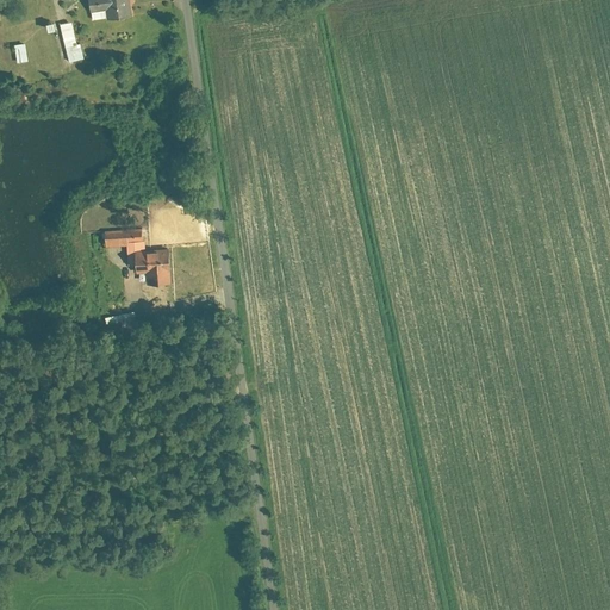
[(83,0),(86,13),(107,12),(107,22),(128,20),(125,0),(83,0)]
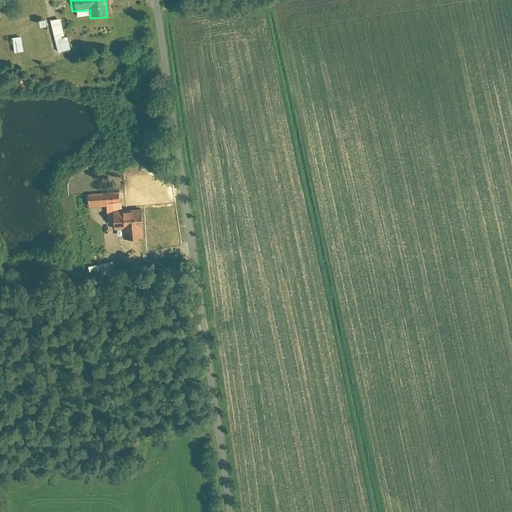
[(61,18),(48,21),(53,53),(67,51),(61,18)]
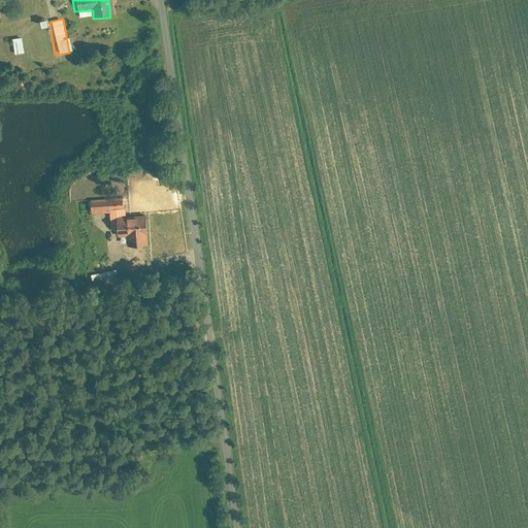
[(11,41),(13,58),(25,56),(23,40),(11,41)]
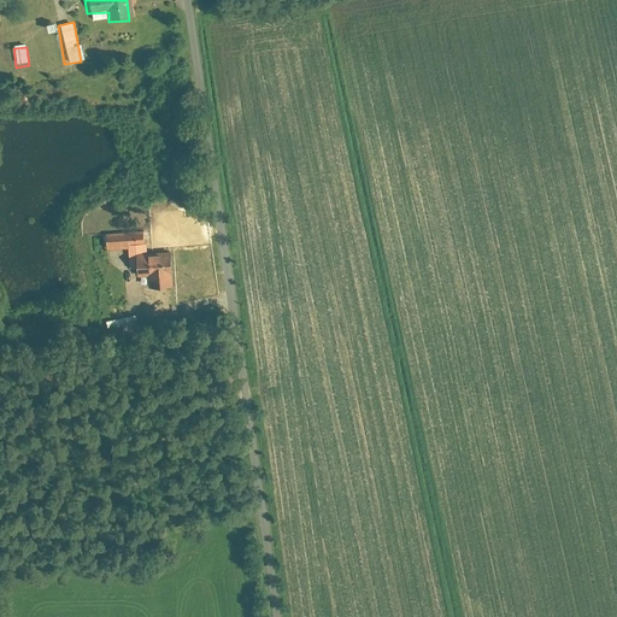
[(106,235),(106,251),(142,250),(142,234),(106,235)]
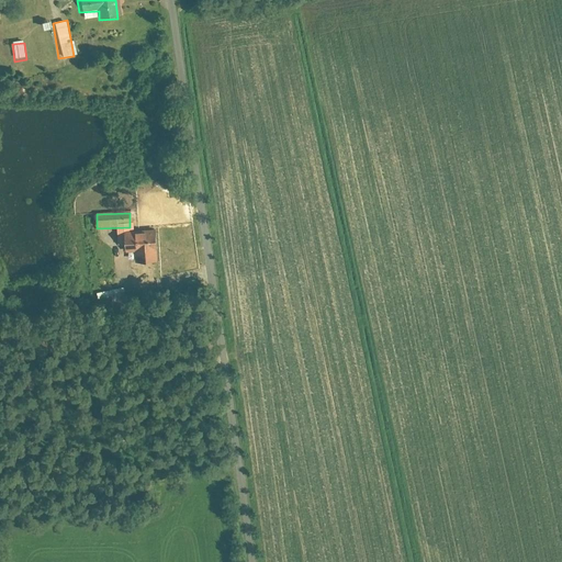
[(125,254),(134,254),(134,262),(153,262),(153,253),(156,253),(156,233),(124,234),(125,254)]
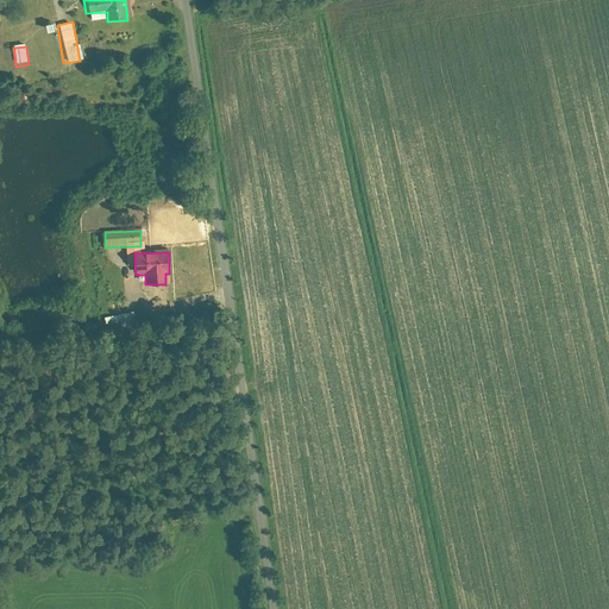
[(112,313),(113,327),(135,325),(133,312),(112,313)]
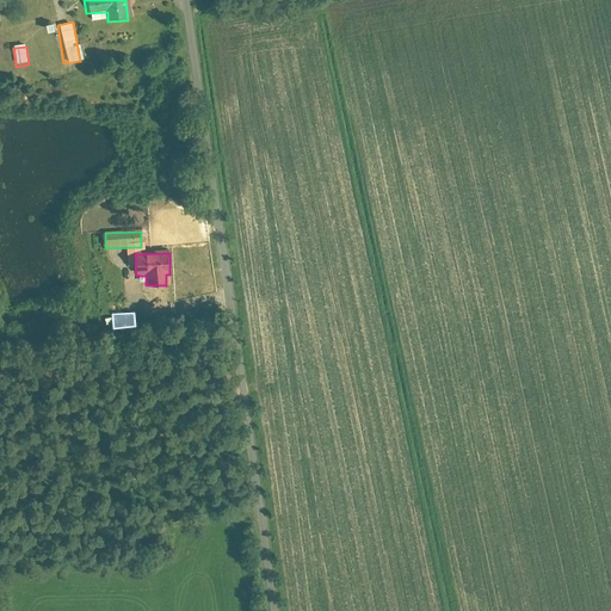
All buildings are outlined.
